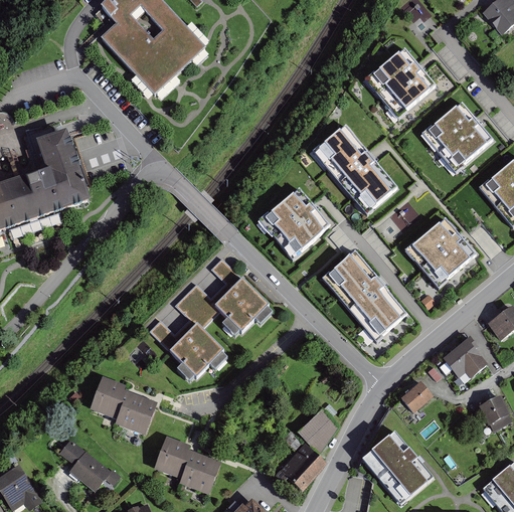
[(201,47),(156,0),(110,0),(101,8),(116,24),(101,39),(152,94),(201,47)]
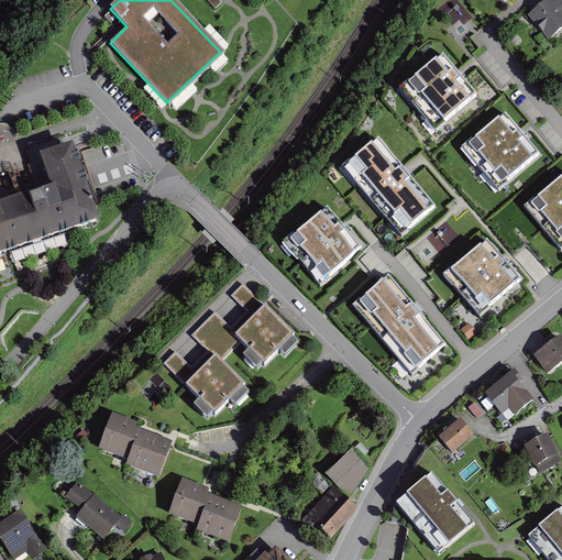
[(445,0),(440,4),(452,21),(461,14),(464,20),(473,13),(463,0),(445,0)]
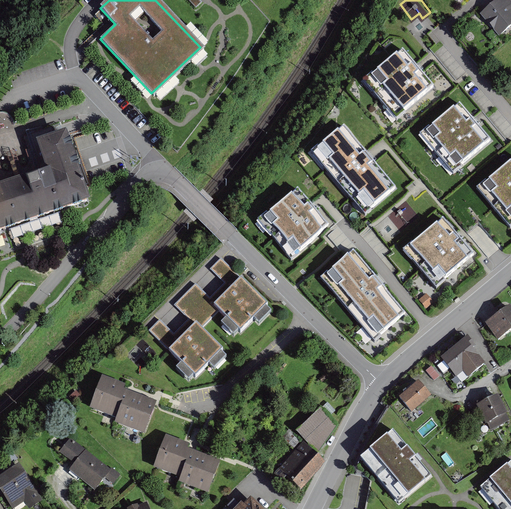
[(510,23),(510,0),(494,0),(478,14),(496,36),(510,23)]
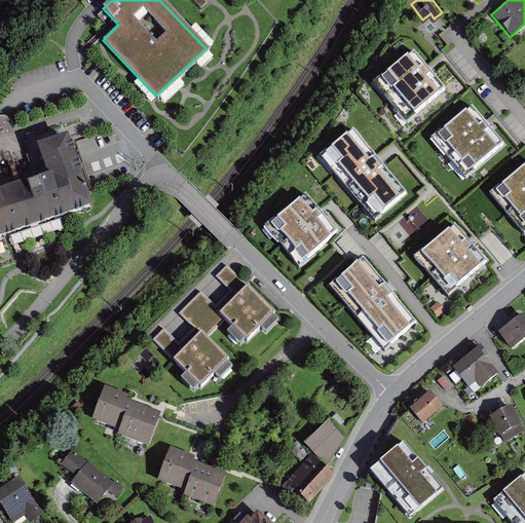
[(409,46),(373,79),(409,119),(445,86),(423,62),(409,46)]
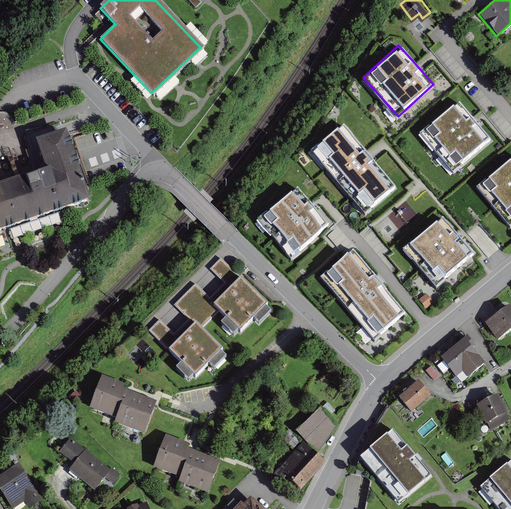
[(456,101),(420,130),(454,170),(489,140),(469,116),(456,101)]
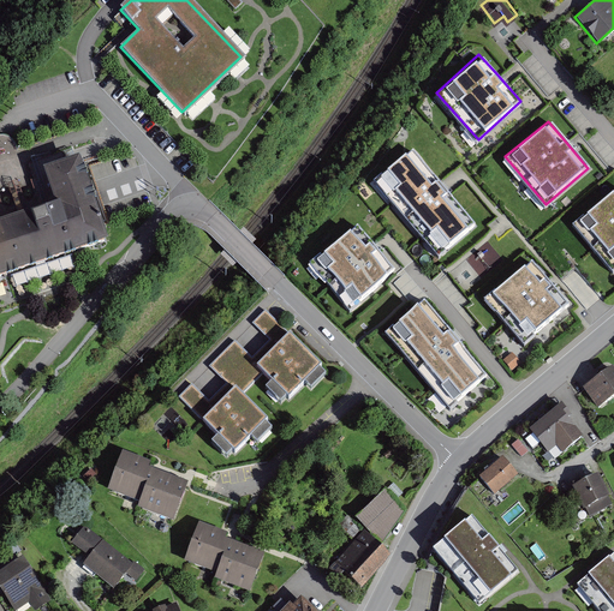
[(412,145),(375,177),(441,256),(478,225),(443,183),(412,145)]
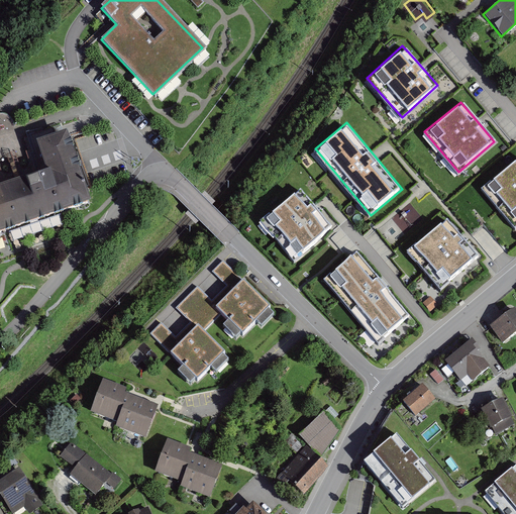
[(0,228),(87,199),(65,133),(34,143),(43,170),(0,185),(0,228)]
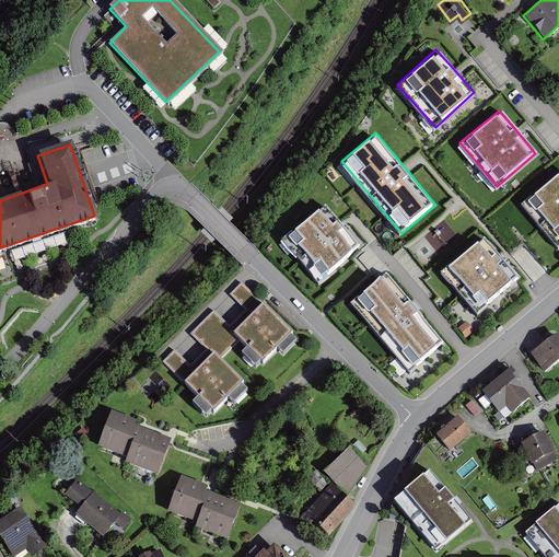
[(558,175),(557,173),(522,202),(558,246),(558,175)]
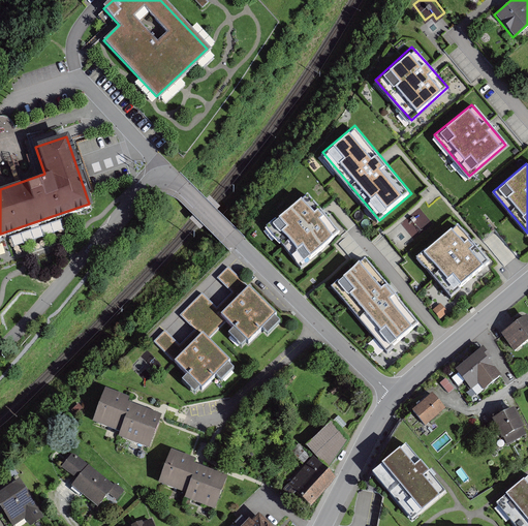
[(310,198),(277,226),(312,269),(329,254),(345,241),(310,198)]
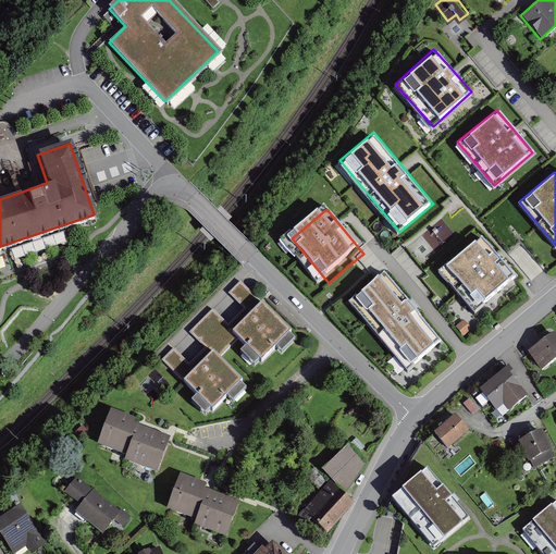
[(436,246),(456,233),(444,214),(423,229),(436,246)]
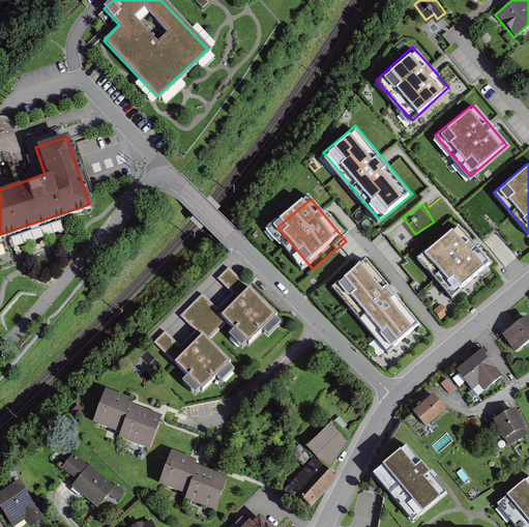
[(453,217),(420,245),(456,288),(489,260),(472,240),(453,217)]
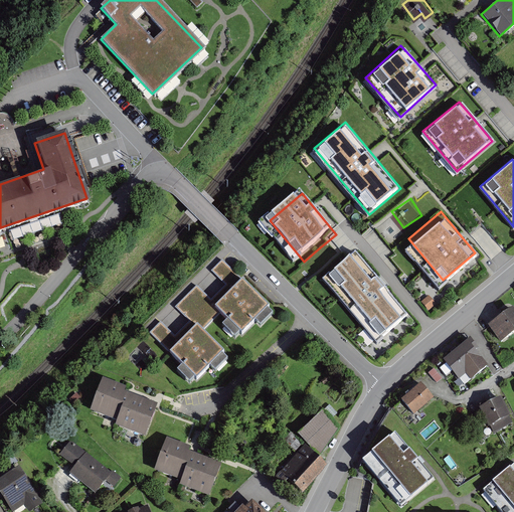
[(240,264),(226,250),(215,262),(229,276),(240,264)]
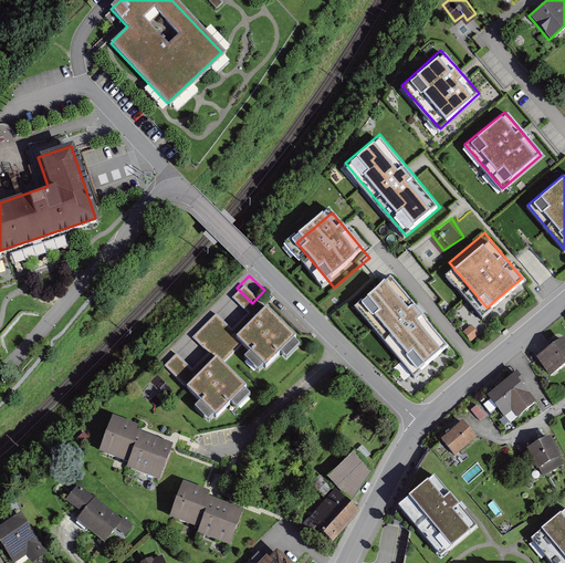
[(400,301),(365,330),(403,375),(438,346),(400,301)]
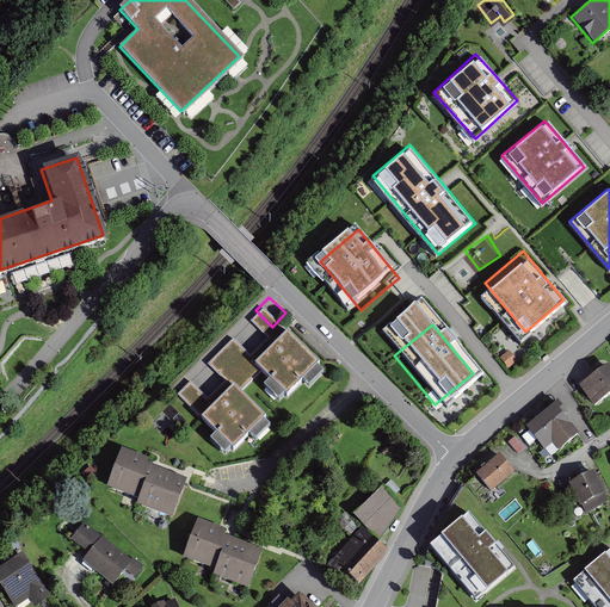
[(319,363),(281,326),(195,412),(234,450),(265,417),(236,390),(258,369),(285,397),(319,363)]
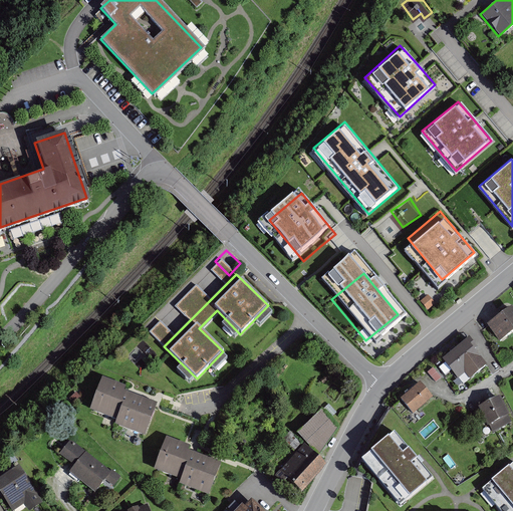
[(200,276),(178,297),(190,311),(213,290),(200,276)]
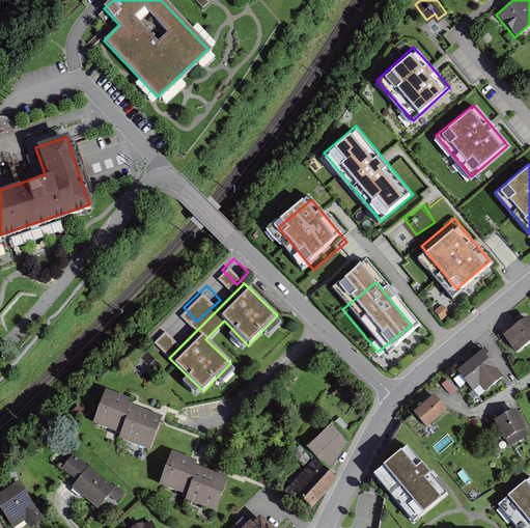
[(529,321),(525,315),(502,333),(517,352),(529,340),(529,321)]
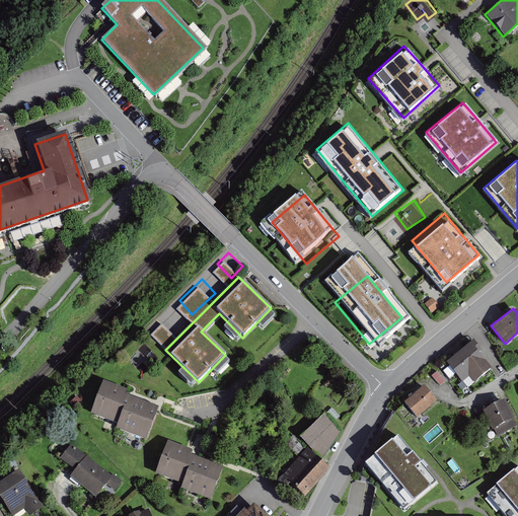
[(165,315),(152,327),(165,342),(178,330),(165,315)]
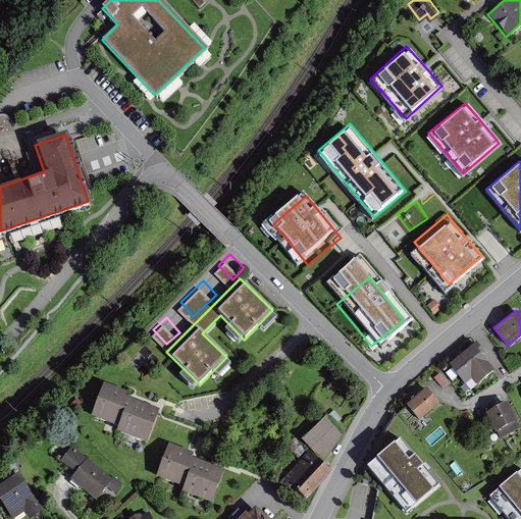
[(474,342),(449,362),(466,383),(475,377),(479,382),(497,369),(474,342)]
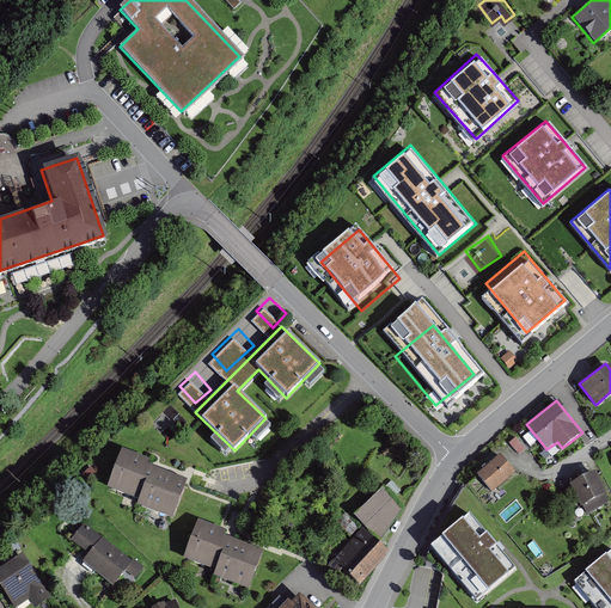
[(509,441),(523,449),(527,442),(515,434),(509,441)]
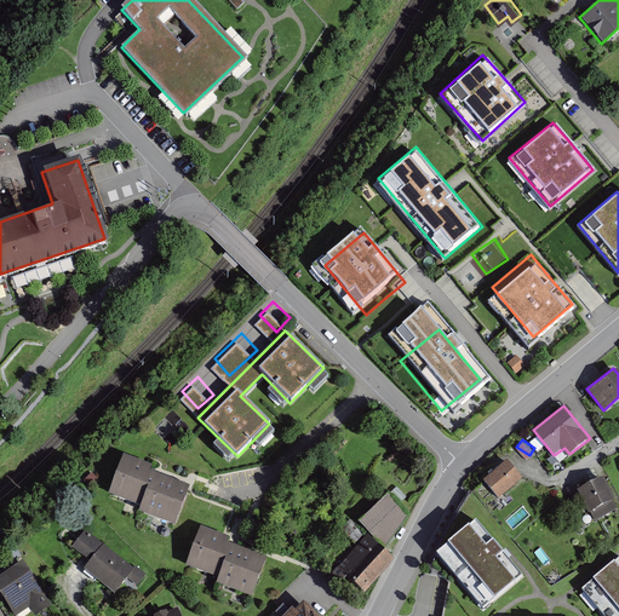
[(149,464),(120,454),(107,490),(137,502),(135,510),(176,525),(190,484),(147,468),(149,464)]
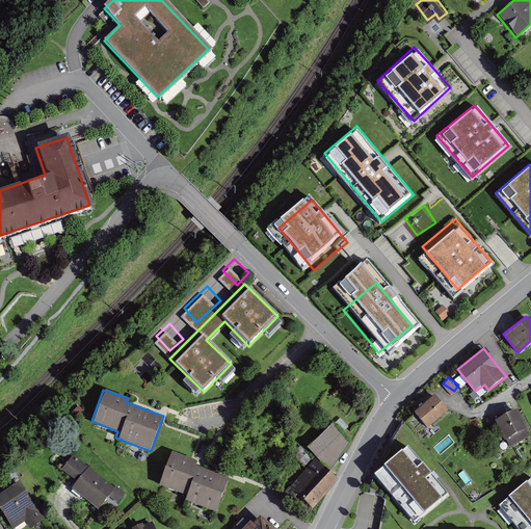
[(447,411),(433,395),(415,412),(427,427),(447,411)]
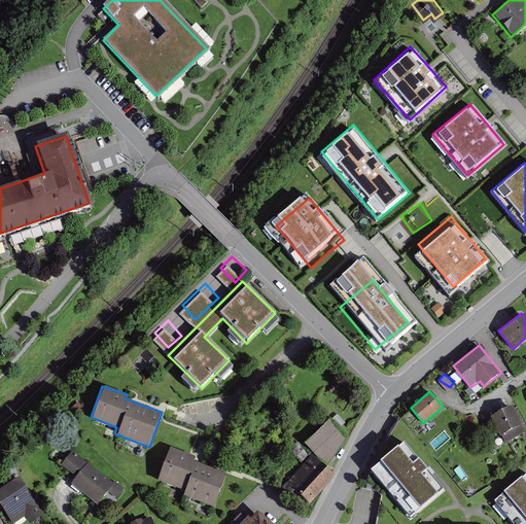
[(510,405),(489,415),(504,442),(524,430),(510,405)]
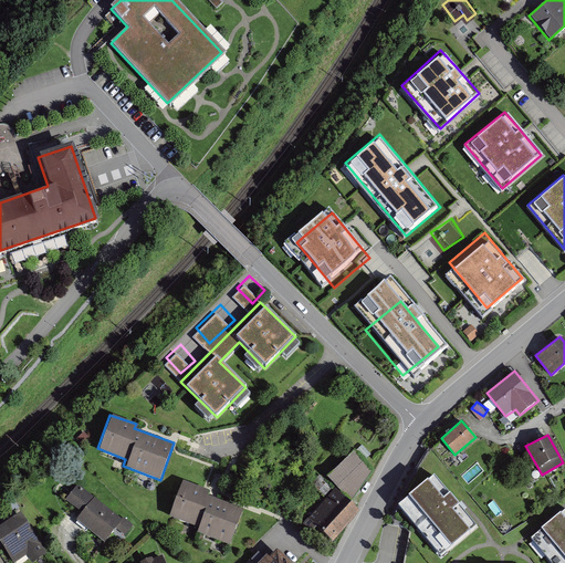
[(373,470),(352,449),(325,477),(334,485),(305,514),(331,539),(359,510),(346,498),(373,470)]
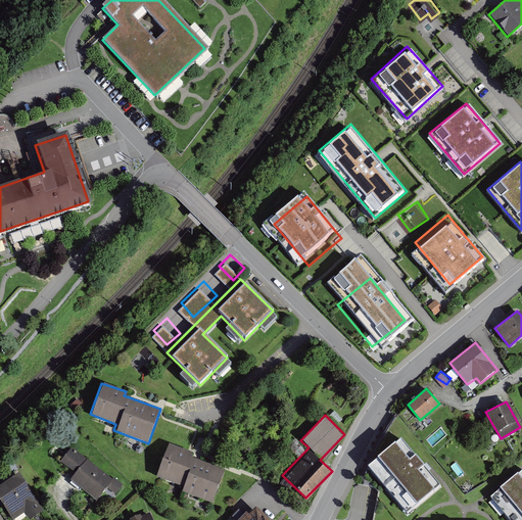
[(439,484),(399,437),(372,461),(412,508),(439,484)]
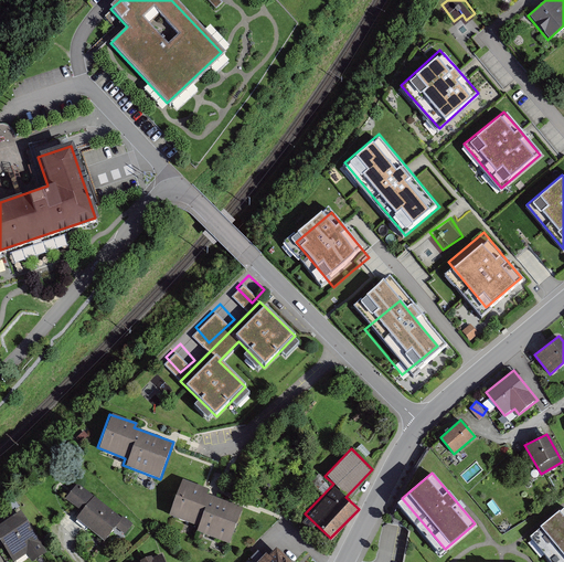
[(210,487),(181,476),(167,511),(198,525),(195,531),(226,543),(241,507),(206,494),(210,487)]
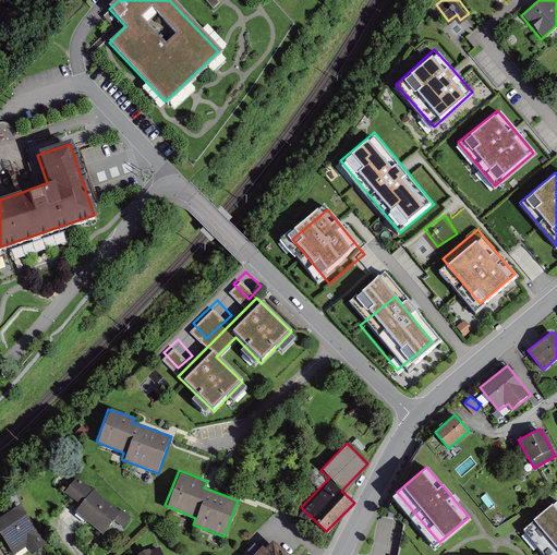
[(130,515),(76,474),(65,487),(82,501),(76,509),(104,530),(113,517),(122,523),(130,515)]
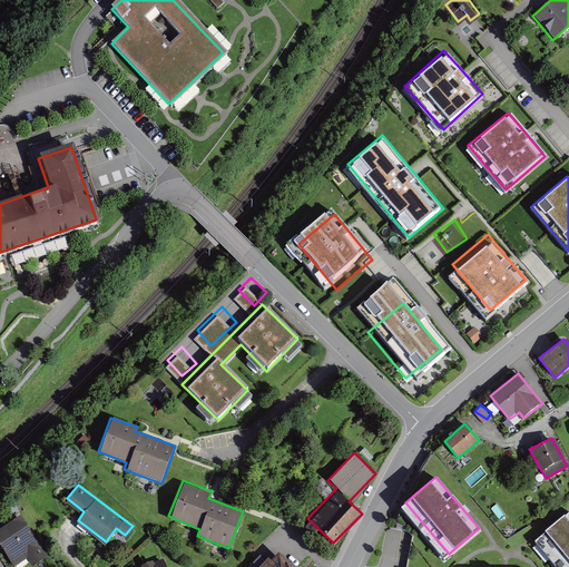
[(567,566),(568,566),(568,511),(540,536),(567,566)]
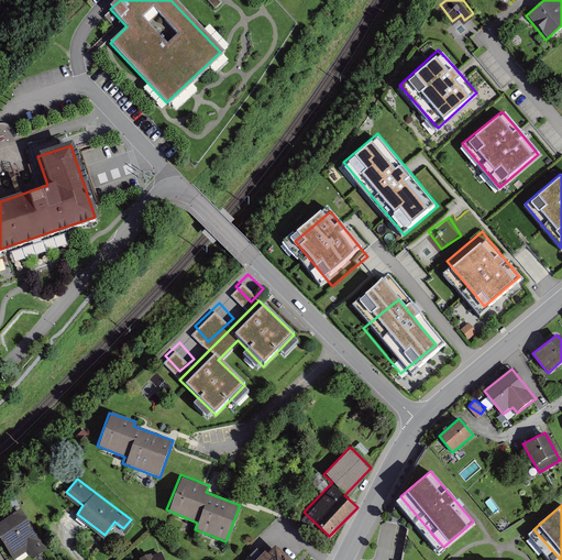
[(46,546),(18,507),(0,519),(0,537),(13,556),(24,547),(32,557),(46,546)]
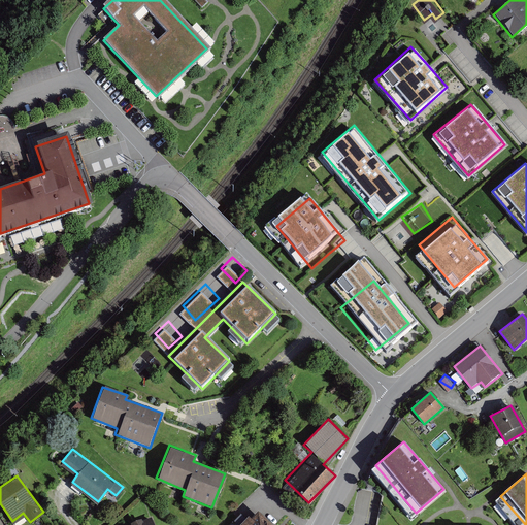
[(248,517),(241,511),(227,524),(269,524),(255,510),(248,517)]
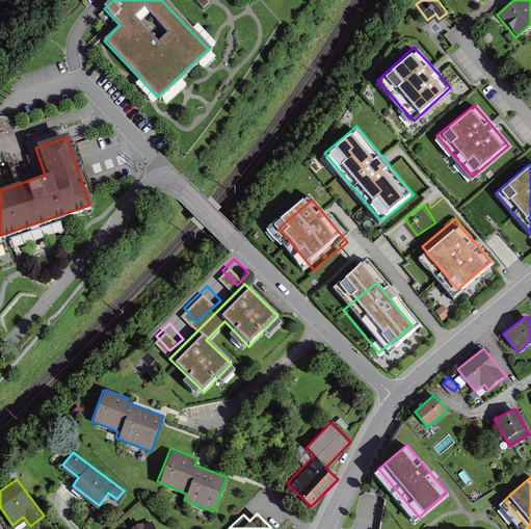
[(156,528),(152,519),(124,528),(156,528)]
